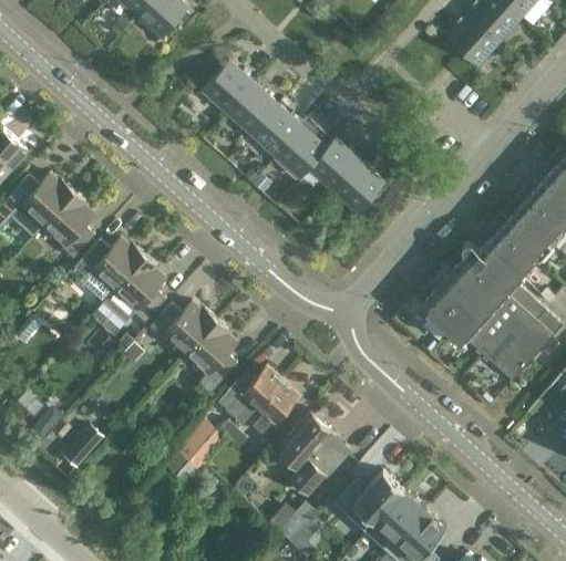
[(121,0),(139,17),(153,0),(121,0)]
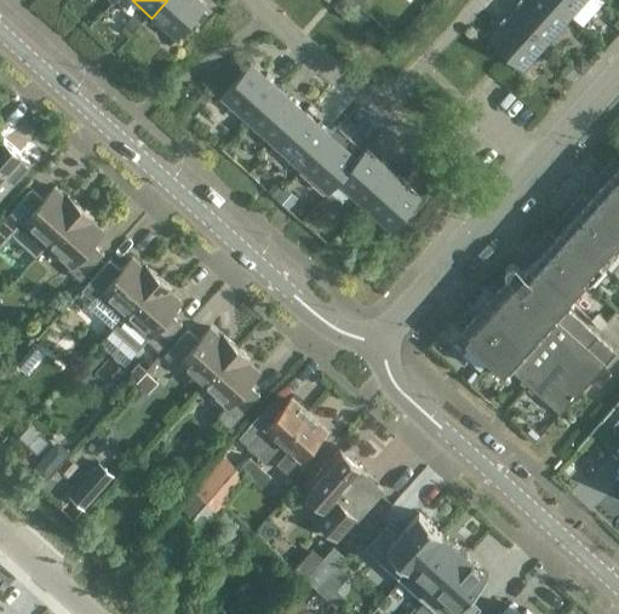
[(195,0),(167,0),(152,18),(179,42),(207,11),(195,0)]
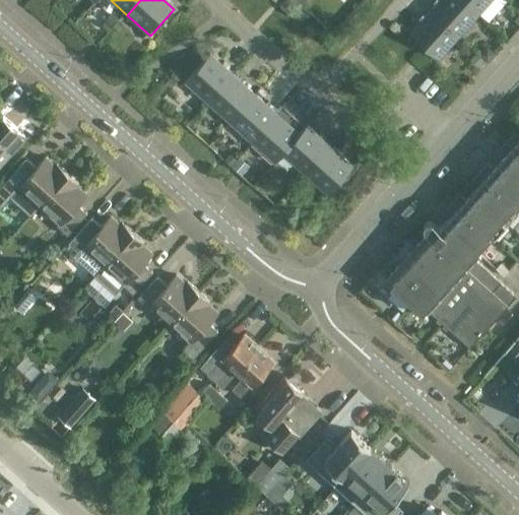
[(478,17),(459,0),(443,0),(431,14),(458,40),(478,17)]
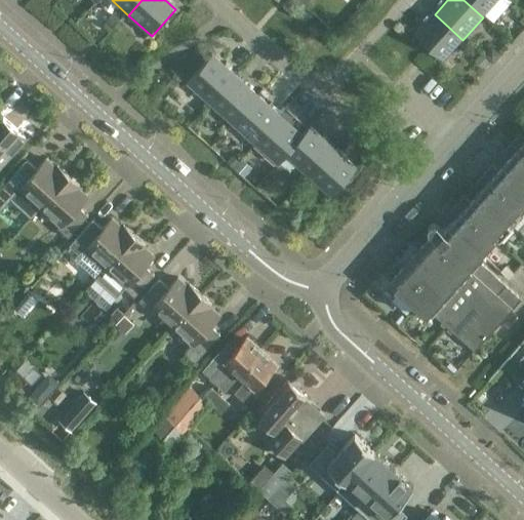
[(498,0),(464,0),(483,17),(498,0)]
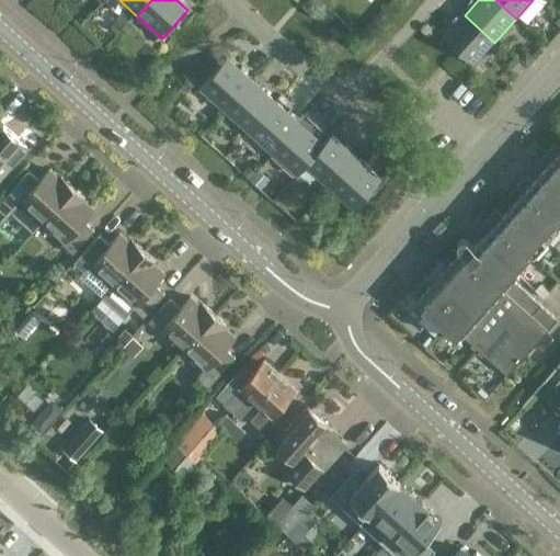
[(494,43),(465,15),(443,41),(472,67),(494,43)]
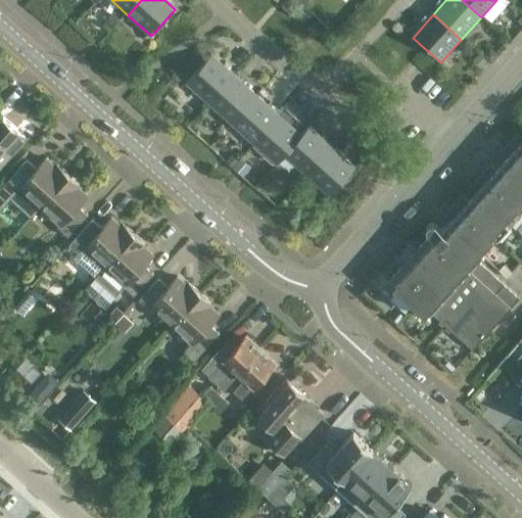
[(487,55),(483,60),(491,66),(497,59),(493,55),(487,55)]
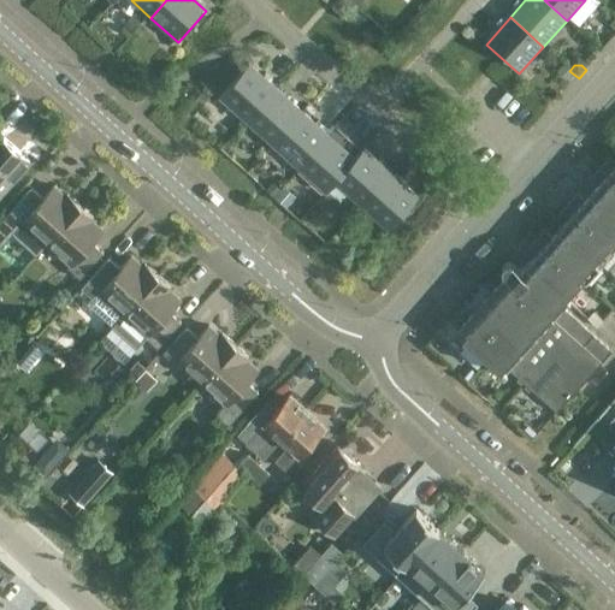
[(219,100),(246,125),(276,92),(248,67),(219,100)]
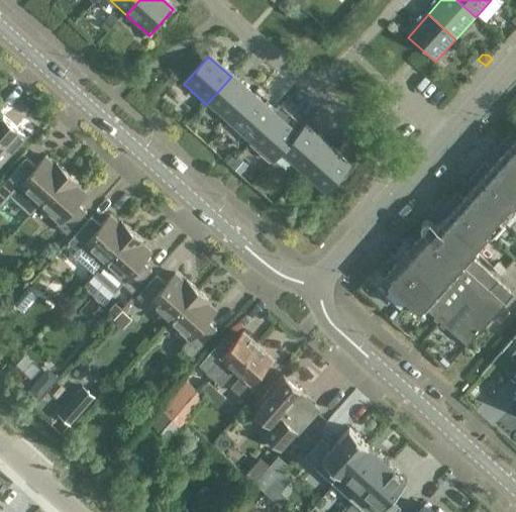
[(468,64),(476,71),(481,66),(473,59),(468,64)]
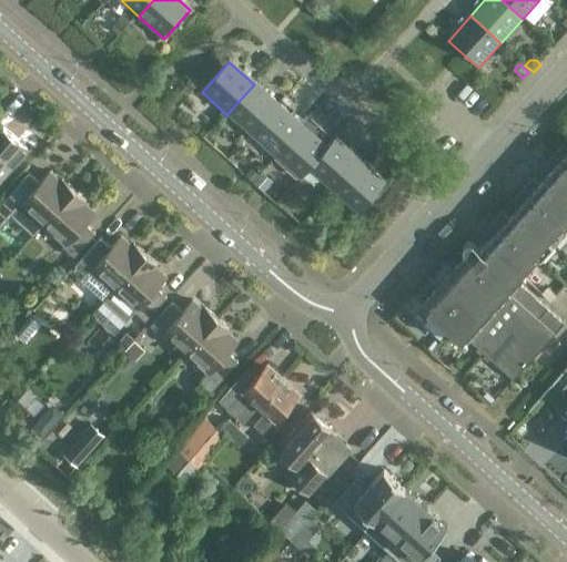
[(254,84),(226,115),(251,136),(279,106),(254,84)]
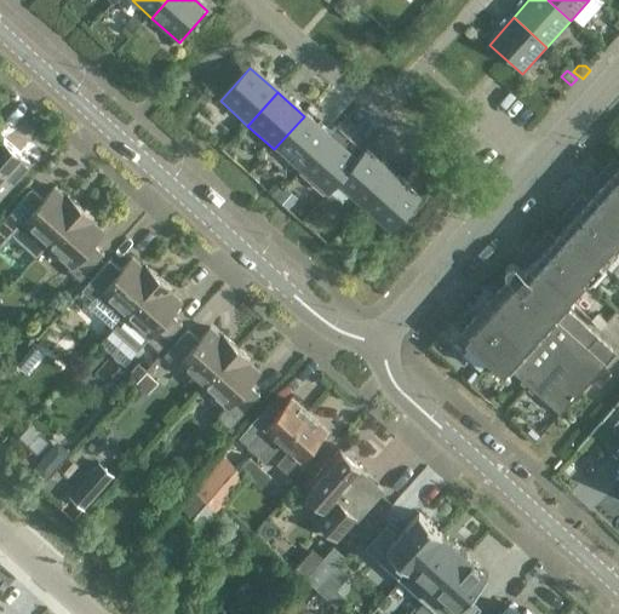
[(304,116),(274,149),(301,173),(330,139),(304,116)]
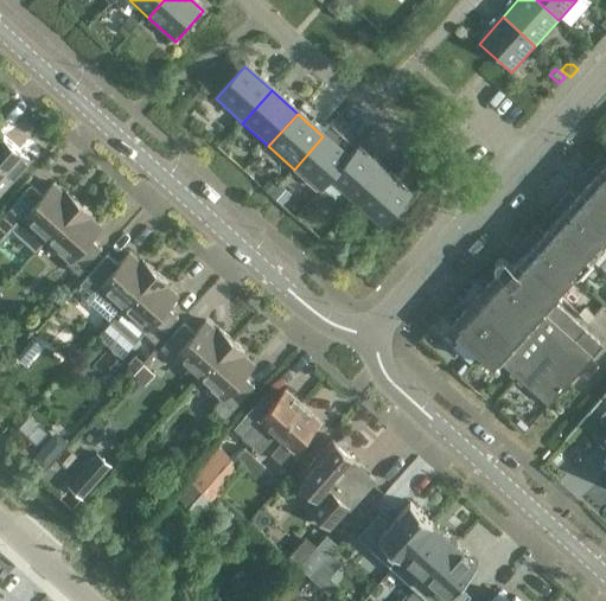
[(323,136),(294,170),(320,192),(349,160),(323,136)]
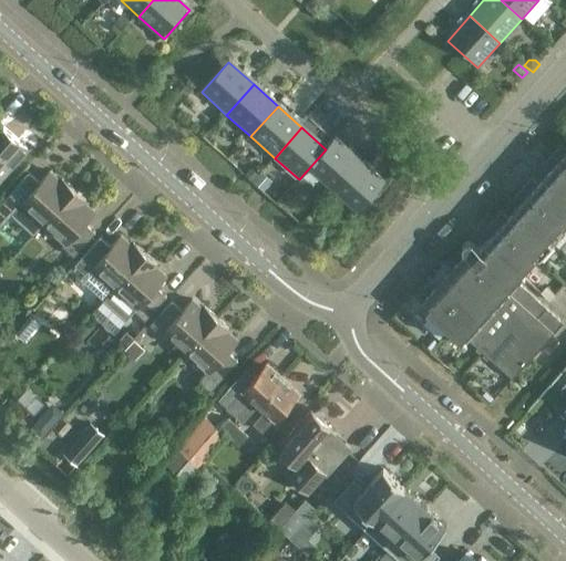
[(0,186),(29,154),(4,132),(0,136),(0,186)]
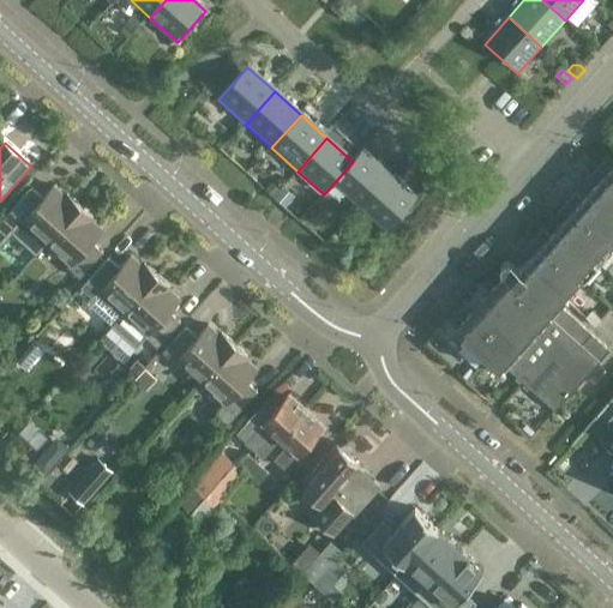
[(362,152),(353,162),(324,194),(324,196),(334,185),(360,208),(389,175),(362,152)]
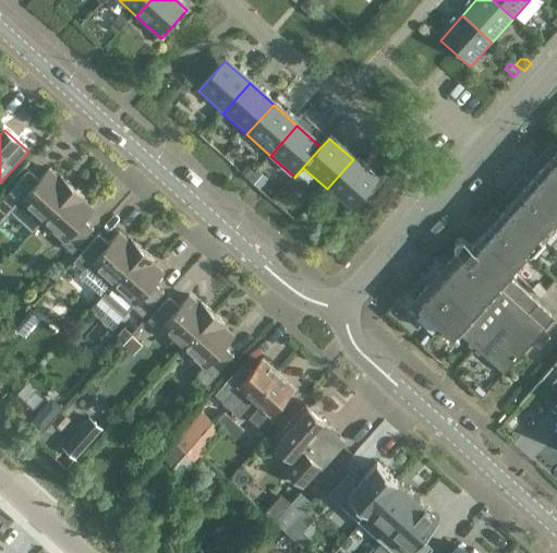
[(556,152),(552,147),(536,165),(547,175),(533,190),(522,180),(507,197),(518,207),(504,224),(493,214),(477,230),(488,241),(482,249),(476,244),(470,250),(462,243),(456,243),(455,245),(455,252),(458,255),(413,305),(457,344),(461,339),(488,362),(505,377),(545,333),(528,319),(536,308),(506,280),(556,223),(556,152)]
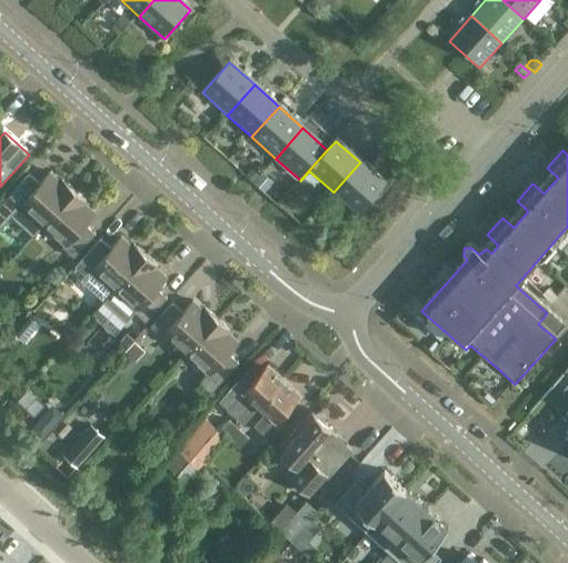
[(360,162),(334,192),(358,214),(385,186),(360,162)]
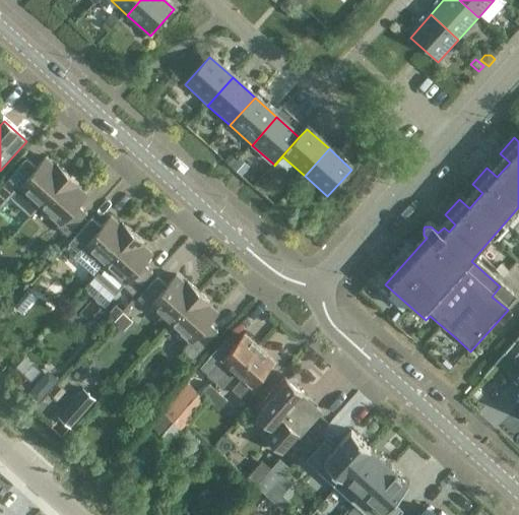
[(26,163),(0,191),(0,211),(1,213),(11,201),(31,219),(39,210),(68,179),(56,167),(54,169),(46,162),(37,172),(26,163)]
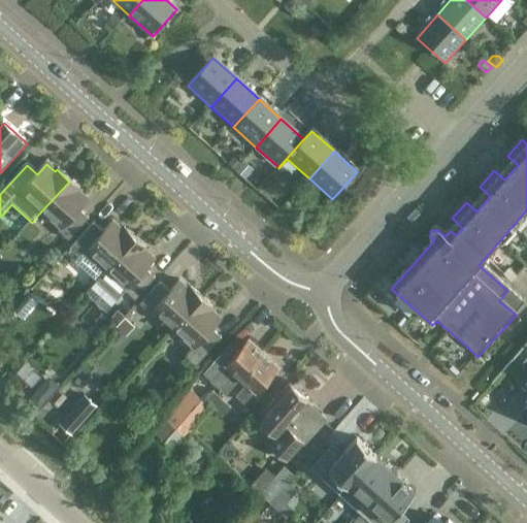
[(69,182),(39,214),(59,231),(58,233),(69,243),(90,221),(79,211),(89,201),(80,195),(83,193),(69,182)]
